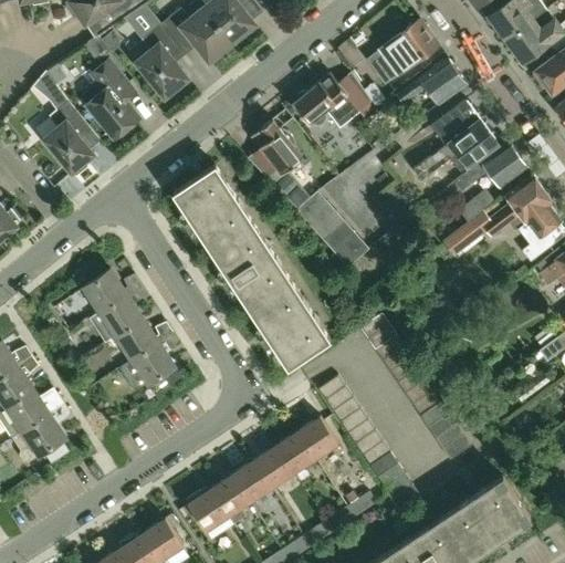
[(126,18),(152,0),(70,0),(67,2),(69,3),(64,7),(73,19),(77,17),(84,27),(117,4),(126,18)]
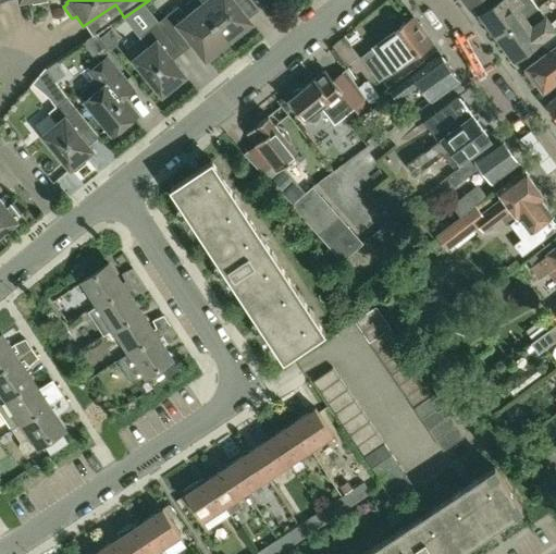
[(235,4),(239,0),(208,0),(199,8),(227,44),(251,24),(235,4)]
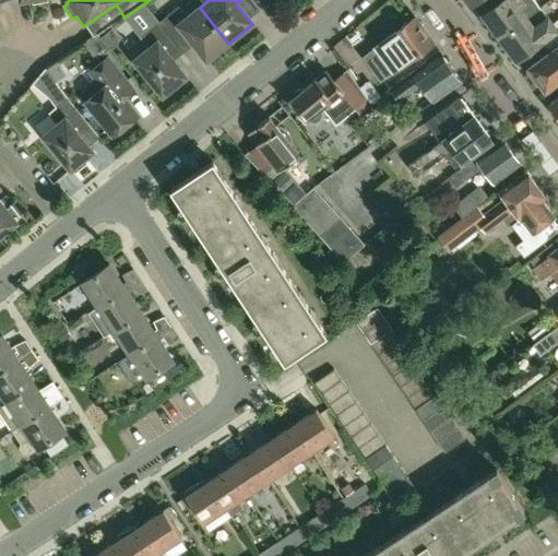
[(538,11),(530,0),(505,0),(482,18),(499,39),(524,21),(538,11)]
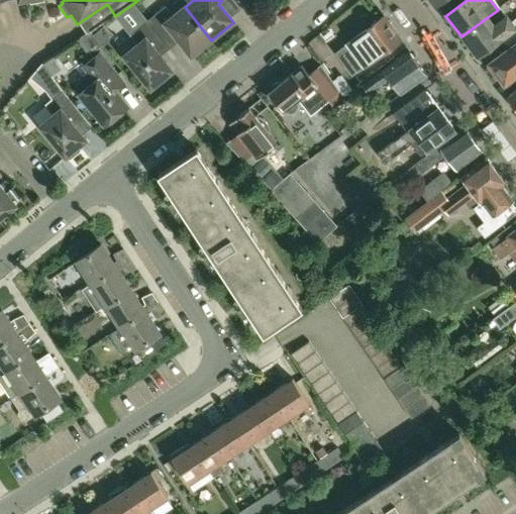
[(211,40),(185,7),(172,18),(164,8),(146,23),(166,46),(175,38),(190,58),(211,40)]
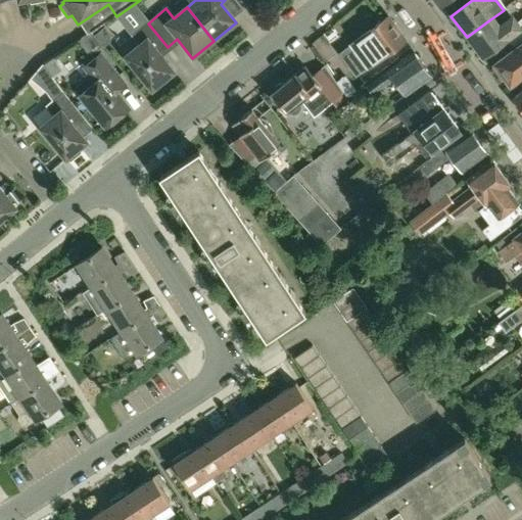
[(518,32),(521,36),(521,27),(518,30),(504,10),(490,19),(467,37),(482,58),(506,41),(518,32)]
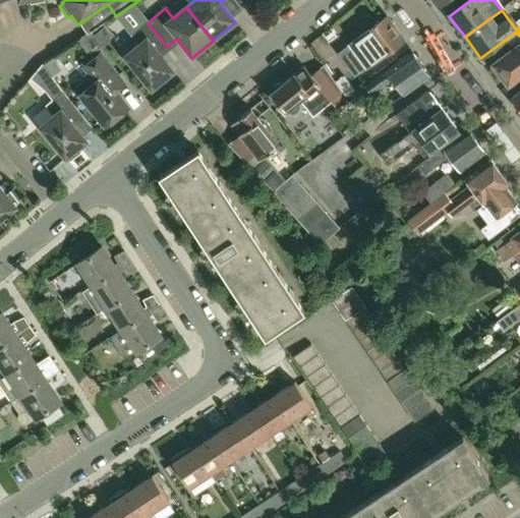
[(403,43),(386,19),(348,47),(365,70),(403,43)]
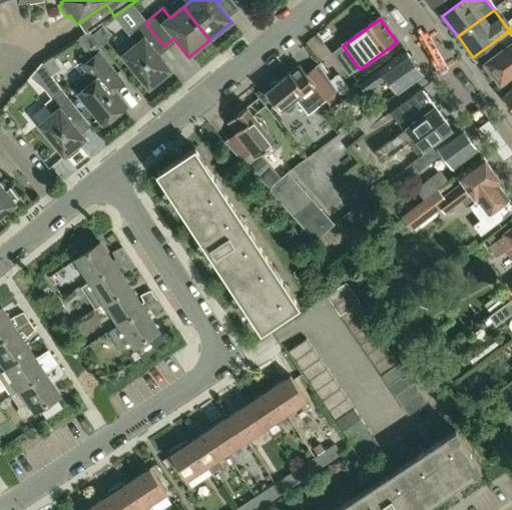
[(155,53),(164,46),(145,23),(128,37),(135,46),(122,57),(148,90),(170,72),(155,53)]
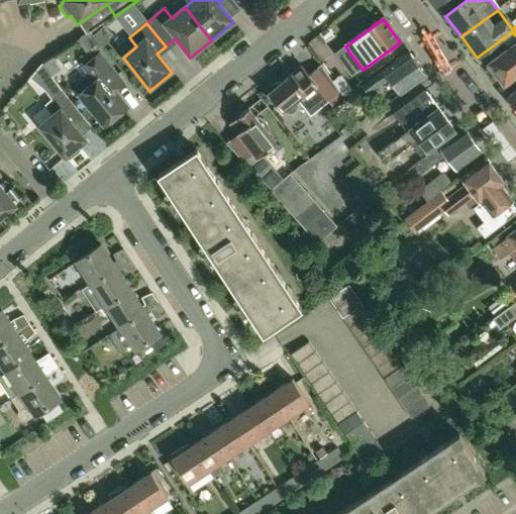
[(102,30),(93,38),(101,49),(108,43),(108,38),(102,30)]
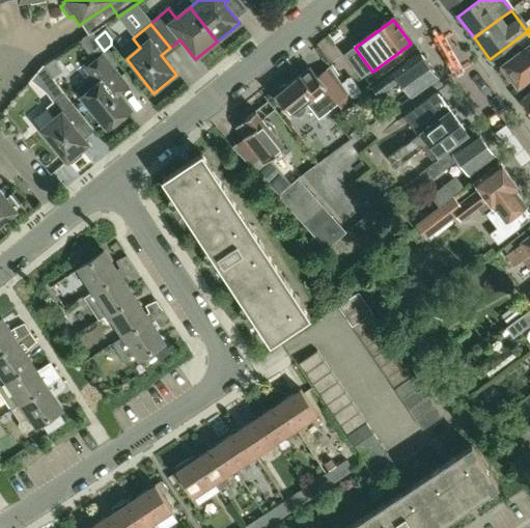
[(79,45),(91,60),(104,51),(95,39),(91,34),(79,45)]
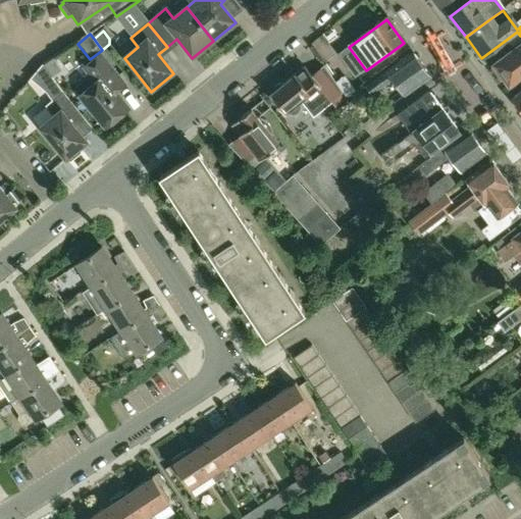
[(489,70),(500,83),(503,81),(508,88),(520,76),(520,43),(491,65),(493,68),(489,70)]
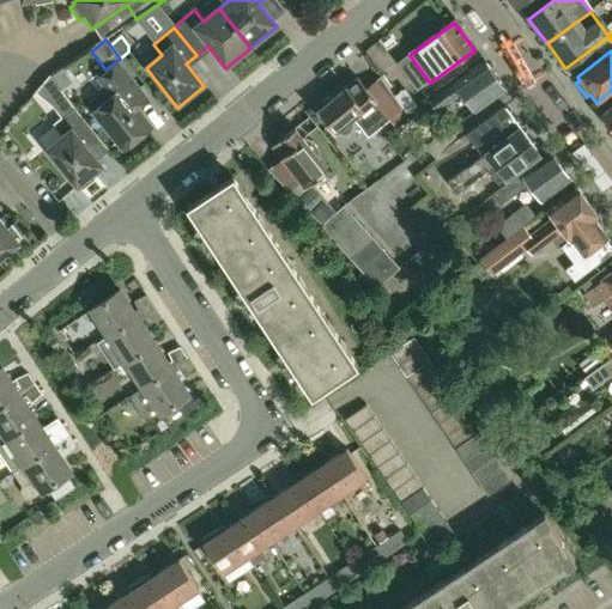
[(474,115),(504,92),(484,65),(429,104),(436,114),(460,96),(474,115)]
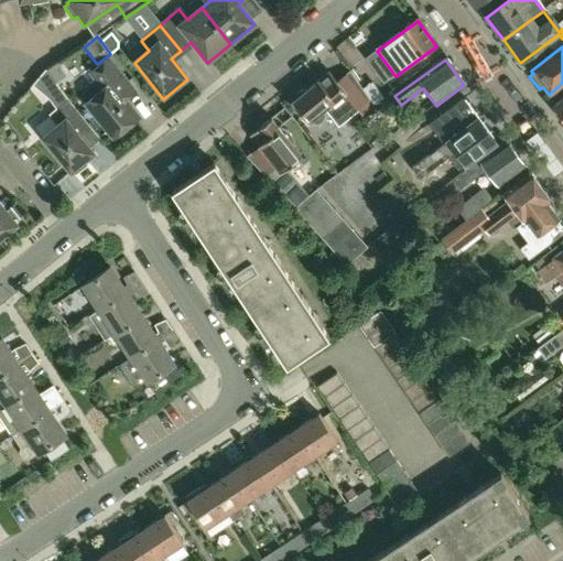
[(133,94),(108,62),(90,75),(99,86),(96,89),(100,94),(86,106),(114,140),(138,119),(123,103),(133,94)]
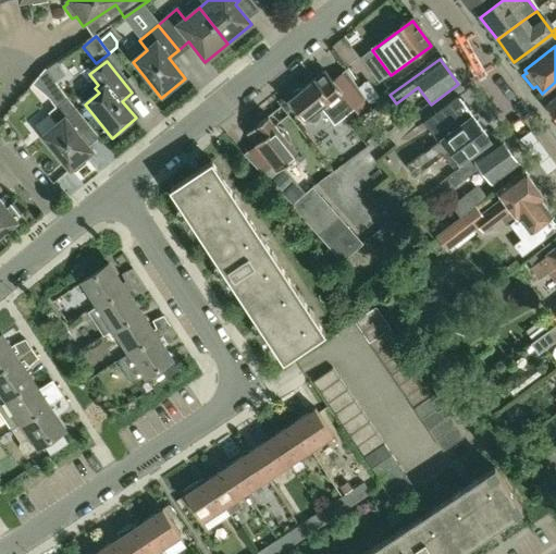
[(58,68),(47,75),(56,88),(66,81),(58,68)]
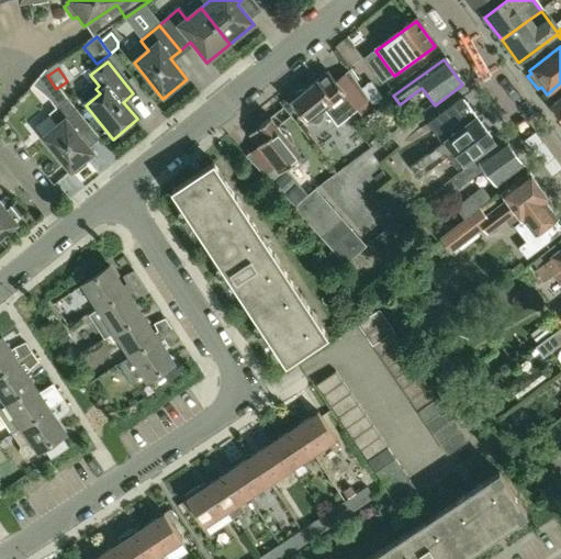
[(368,102),(348,73),(335,84),(327,75),(304,92),(300,92),(295,94),(293,98),(292,102),(289,104),(305,124),(307,123),(311,125),(315,126),(320,124),(322,121),(322,116),(321,112),(341,96),(355,112),(368,102)]
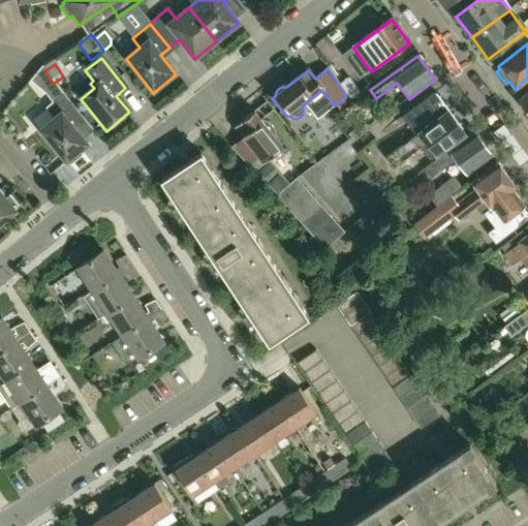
[(527,93),(518,101),(527,114),(527,93)]
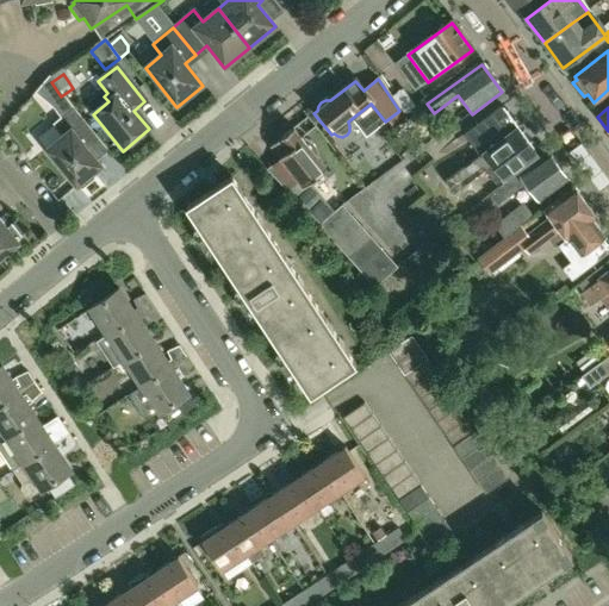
[(461,136),(477,157),(441,182),(449,195),(483,173),(492,187),(534,158),(501,108),(461,136)]
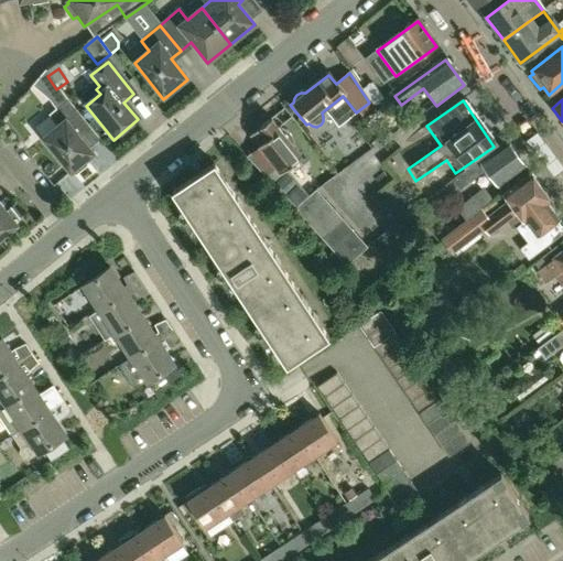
[(88,127),(67,101),(49,117),(57,127),(42,139),(71,174),(94,155),(78,136),(88,127)]
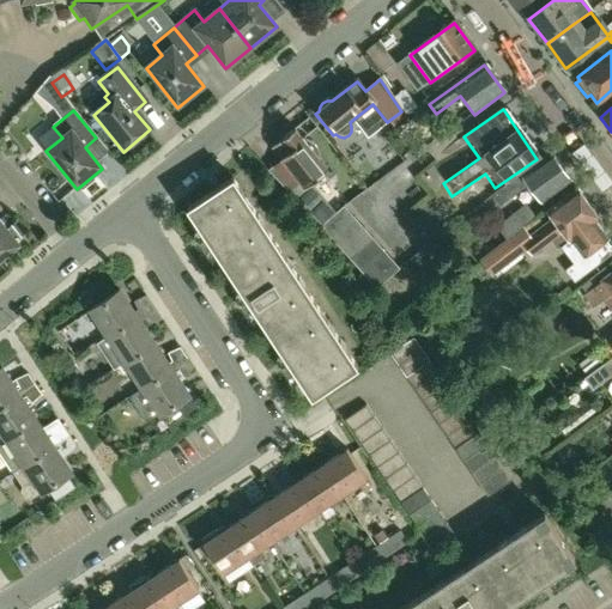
[(282,160),(267,172),(286,194),(320,229),(335,215),(311,184),(326,172),(319,162),(319,157),(317,152),(315,147),(311,144),(307,142),(302,141),(294,131),(272,148),(282,160)]
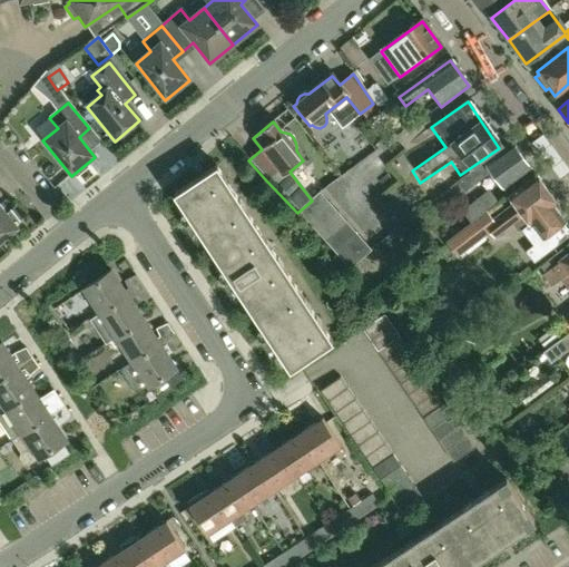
[(490,174),(503,191),(531,170),(511,144),(461,181),(468,189),(490,174)]
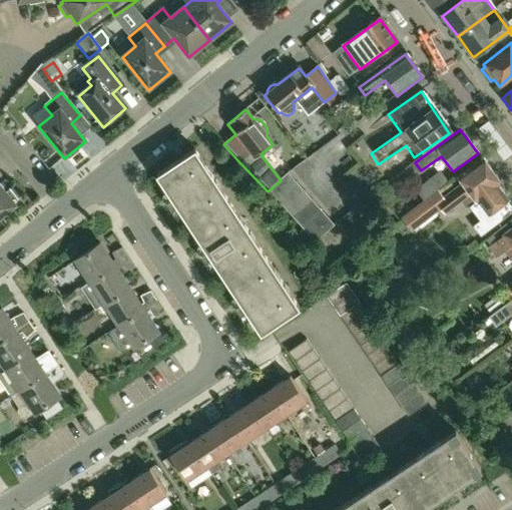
[(175,163),(156,176),(190,228),(228,203),(194,151),(185,156),(175,163)]
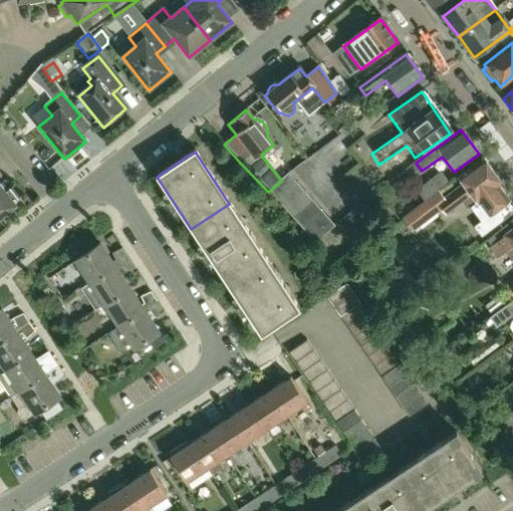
[(491,215),(509,202),(498,188),(502,185),(483,160),(457,180),(462,186),(443,200),(438,193),(424,204),(402,220),(410,232),(435,213),(434,211),(438,208),(445,217),(461,205),(466,212),(479,203),(489,217),(474,228),(481,237),(498,225),(491,215)]
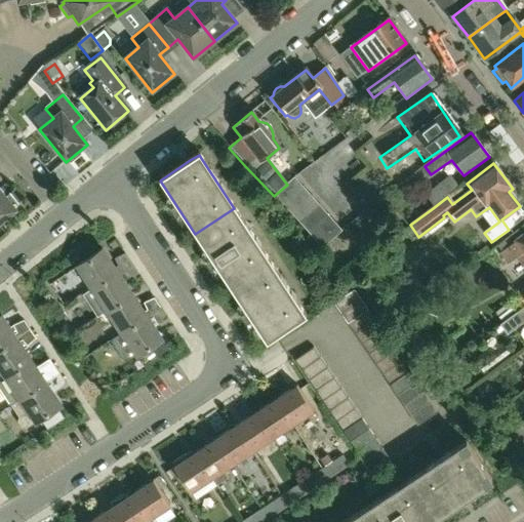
[(433,208),(447,197),(457,189),(449,177),(425,197),(433,208)]
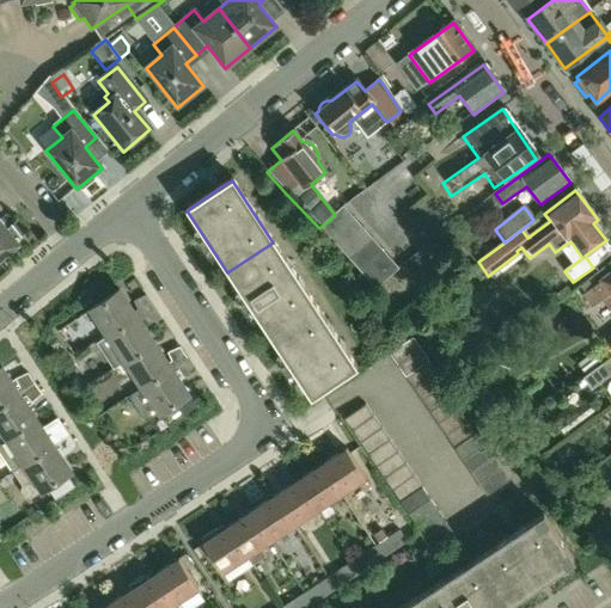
[(330,240),(353,220),(343,209),(321,229),(330,240)]
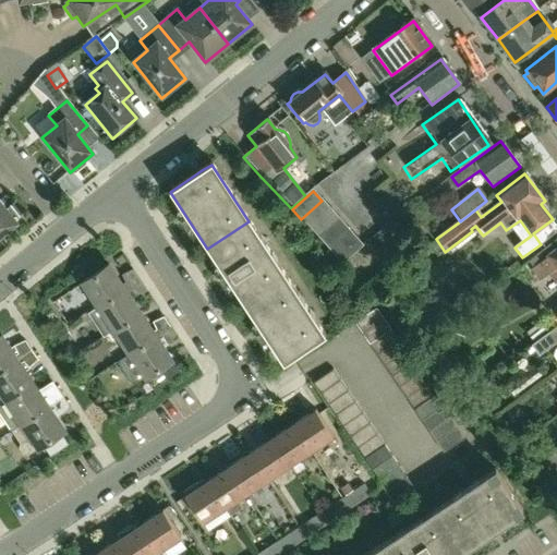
[(330,210),(322,201),(301,219),(310,229),(330,210)]
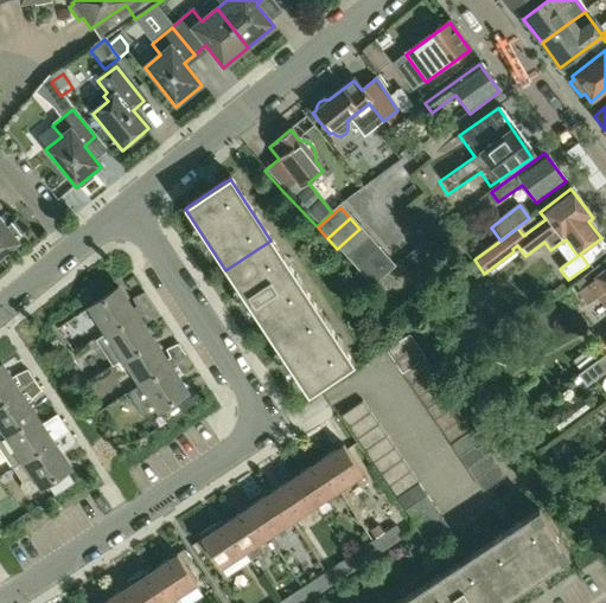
[(0,257),(18,243),(17,242),(21,238),(11,225),(6,228),(0,219),(0,257)]
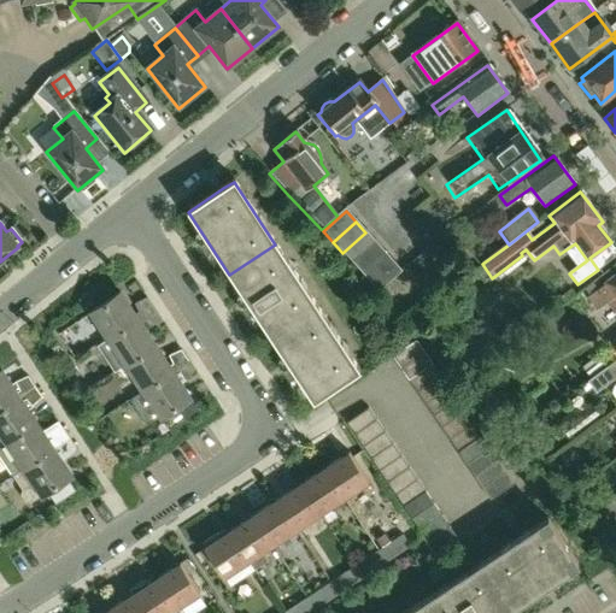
[(352,264),(375,245),(365,233),(342,253),(352,264)]
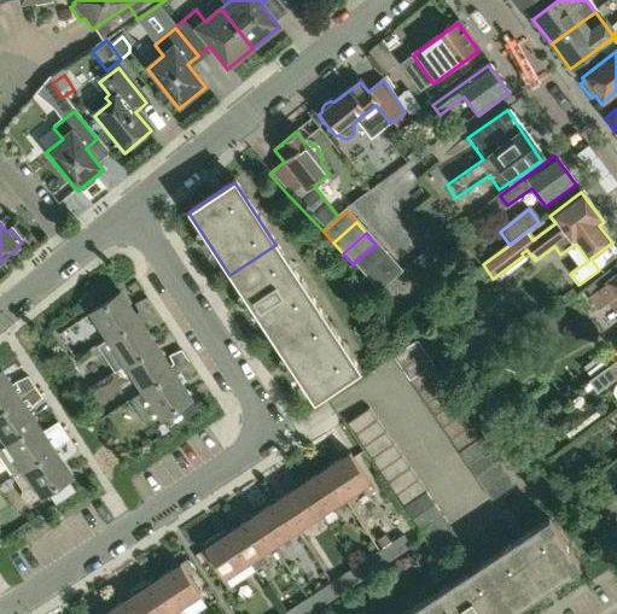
[(272,339),(318,309),(275,245),(230,275),(272,339)]
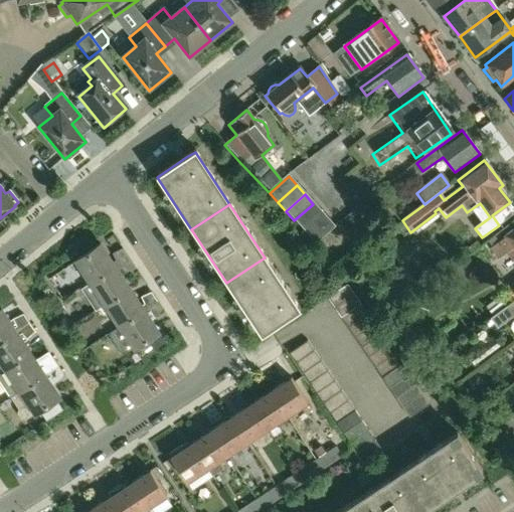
[(321,213),(313,204),(294,220),(302,230),(321,213)]
